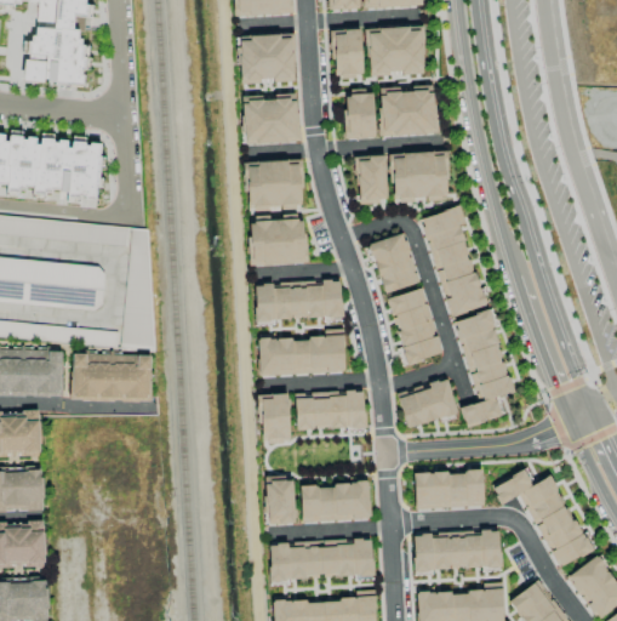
[(0,0),(36,4),(33,58),(27,58),(24,80),(85,85),(86,69),(91,70),(92,57),(87,57),(89,45),(85,45),(78,30),(74,29),(75,17),(92,18),(93,5),(89,4),(86,0),(0,0)]
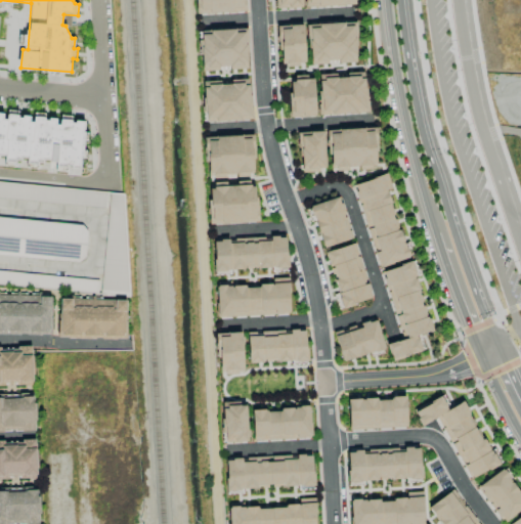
[(246,11),(245,0),(200,0),(201,13),(246,11)]
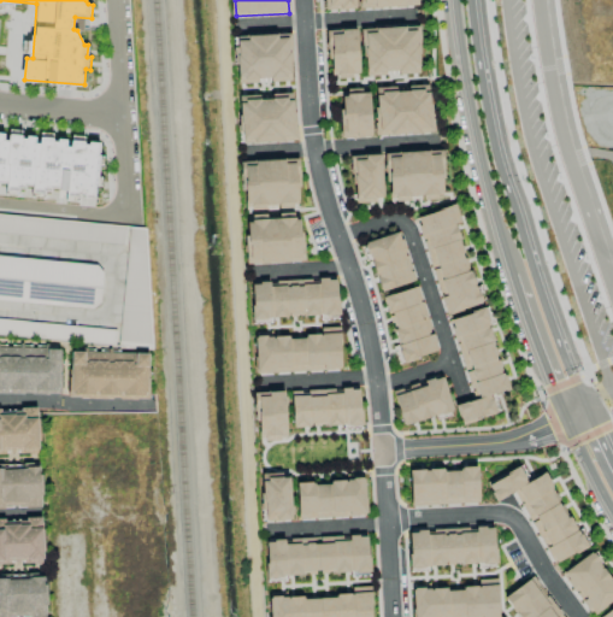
[(326,0),(328,10),(357,10),(357,0),(326,0)]
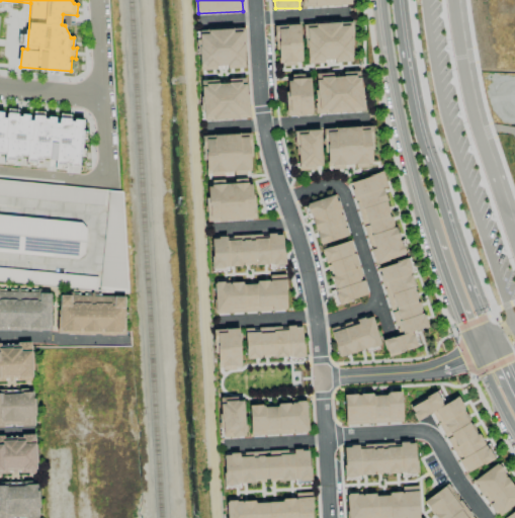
[(354,60),(353,21),(306,23),(308,64),(326,64),(326,62),(354,60)]
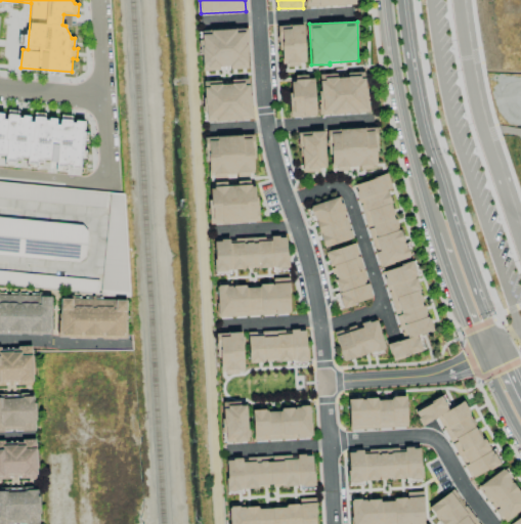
[(306,64),(305,25),(280,26),(281,64),(306,64)]
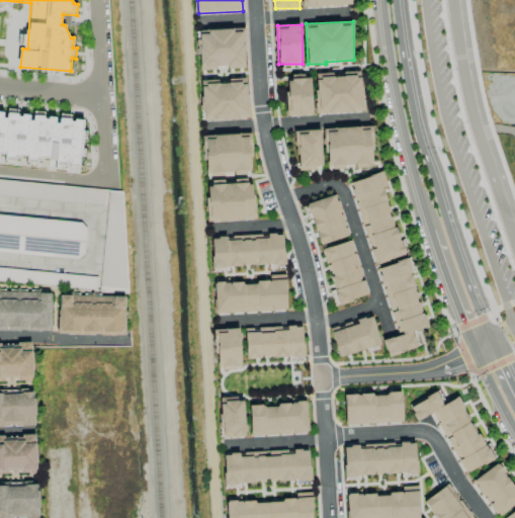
[(247,67),(245,28),(209,29),(209,34),(200,34),(201,69),(247,67)]
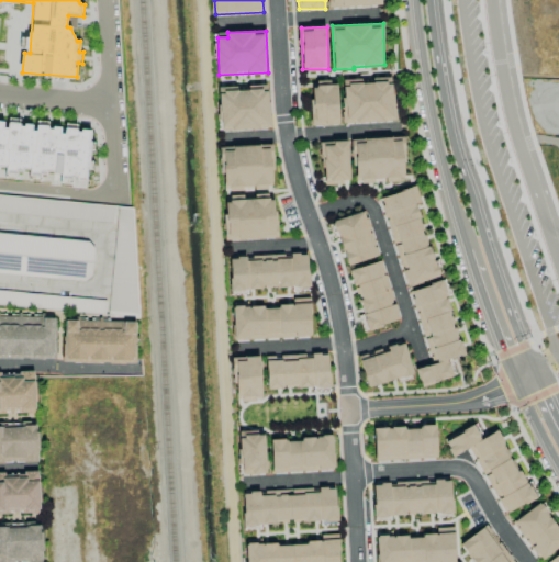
[(344,81),(345,122),(394,121),(394,77),(376,78),(376,80),(344,81)]
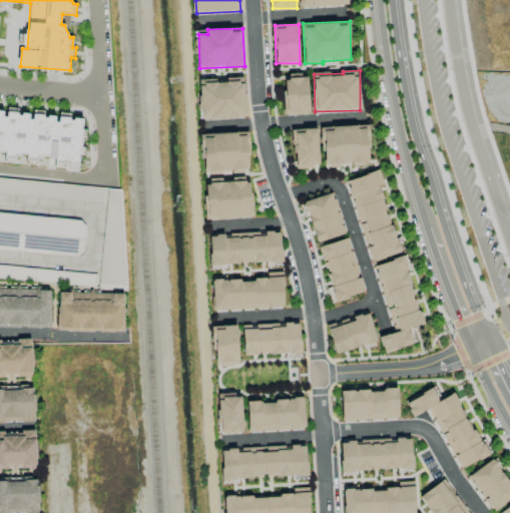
[(309,74),(286,75),(287,114),(310,114),(309,74)]
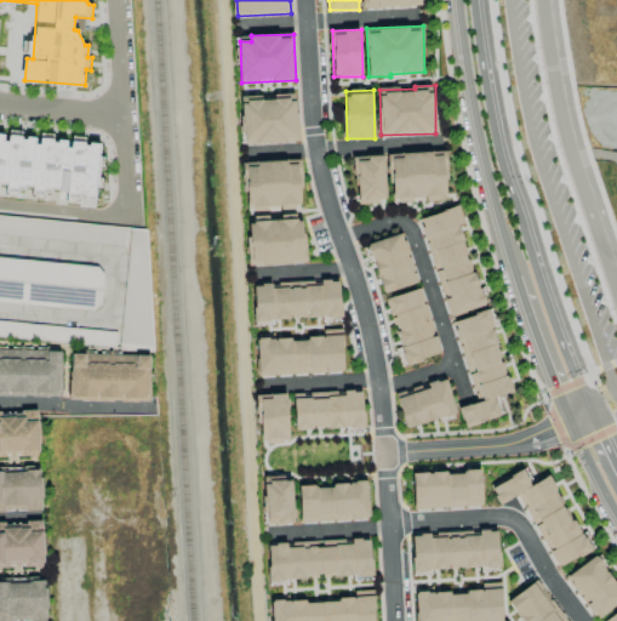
[(300,142),(298,95),(264,96),(244,96),(245,143),(300,142)]
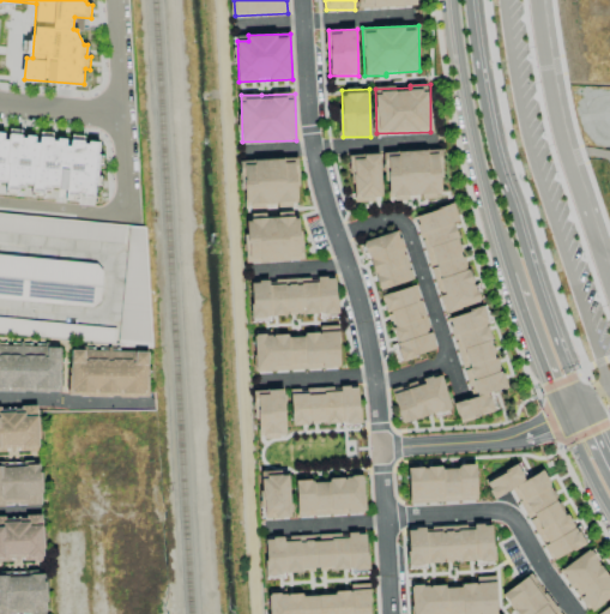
[(102,143),(73,139),(68,140),(52,138),(43,134),(37,137),(24,136),(24,131),(12,130),(6,133),(0,132),(0,181),(10,185),(10,192),(68,192),(77,196),(97,197),(102,143)]
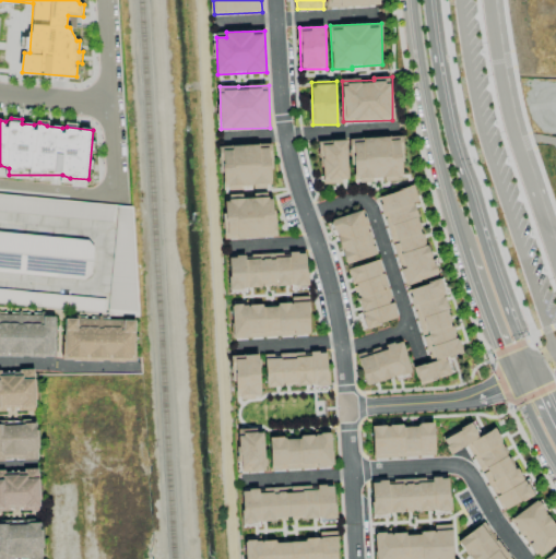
[(403,174),(402,135),(352,138),(354,181),(398,179),(398,174),(403,174)]
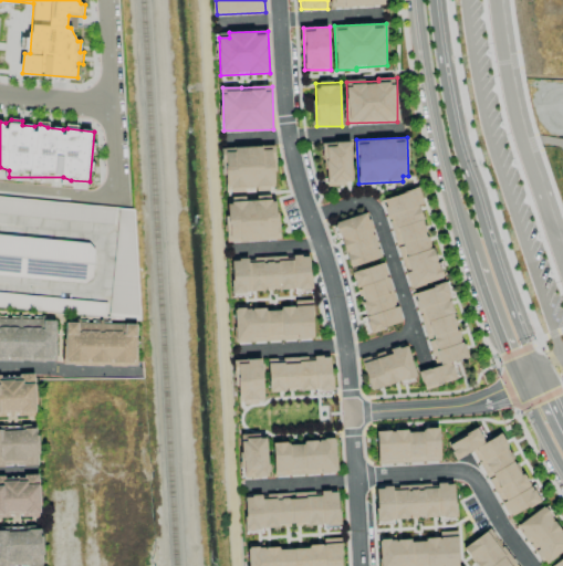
[(326,185),(353,184),(352,142),(325,143),(326,185)]
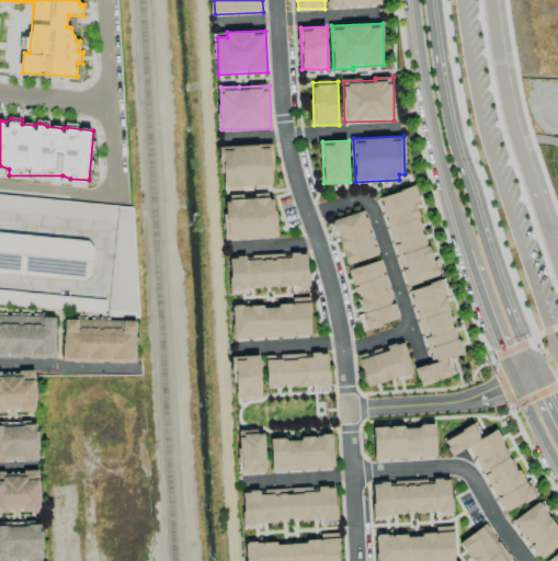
[(224,146),(225,190),(274,187),(273,145),(224,146)]
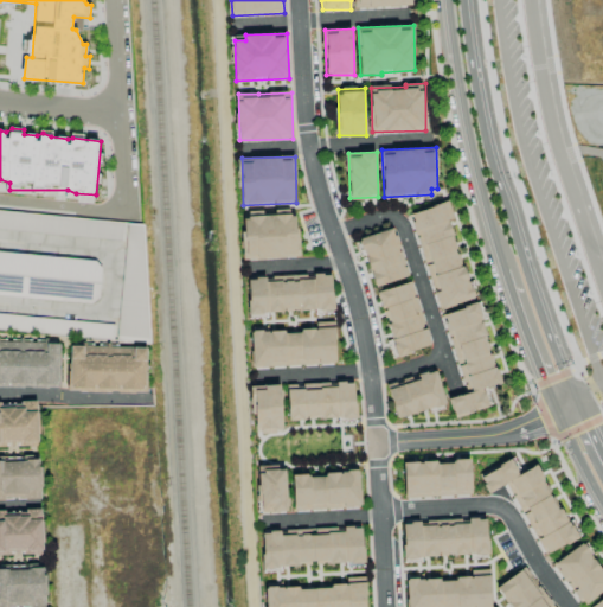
[(412,212),(440,310),(473,300),(450,219),(455,218),(450,202),(412,212)]
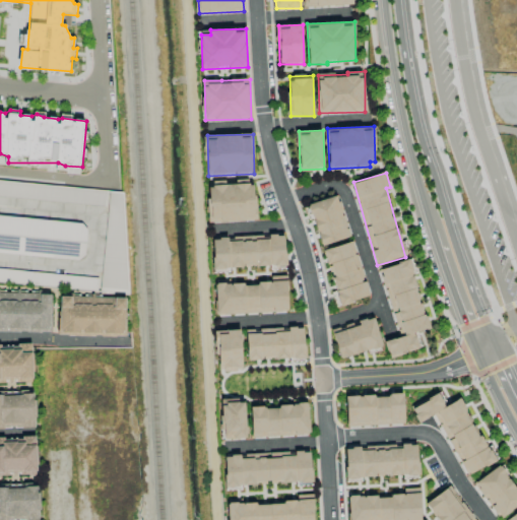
[(0,180),(0,196),(108,207),(109,191),(0,180)]
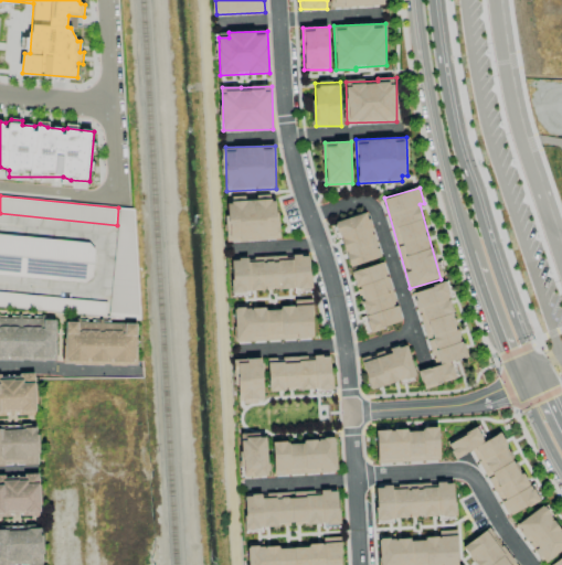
[(279,240),(278,199),(228,201),(230,242),(279,240)]
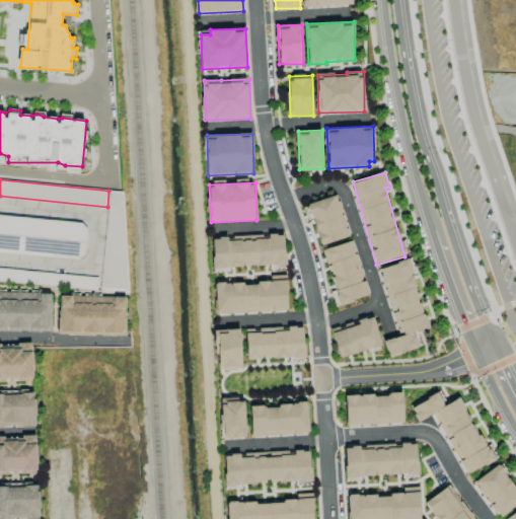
[(112,192),(102,291),(131,294),(125,192),(112,192)]
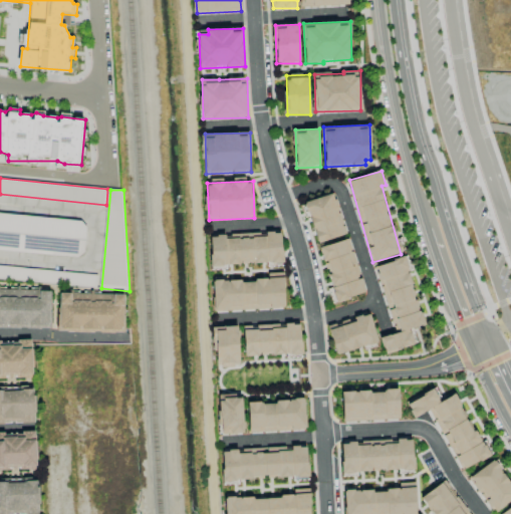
[(319,243),(347,233),(338,207),(334,193),(305,202),(319,243)]
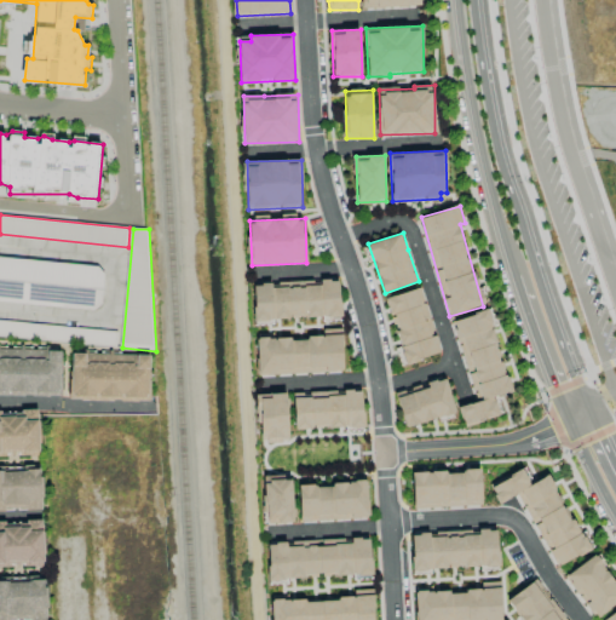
[(0,300),(96,310),(103,304),(107,275),(99,267),(0,257),(0,300)]
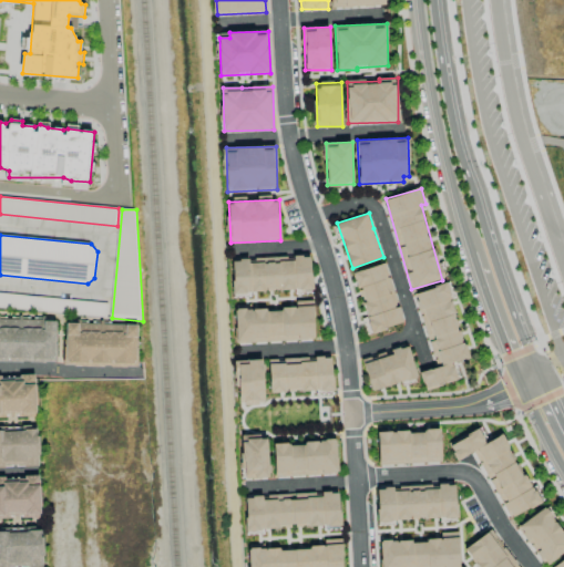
[(313,290),(311,257),(249,258),(249,259),(234,260),(234,291),(313,290)]
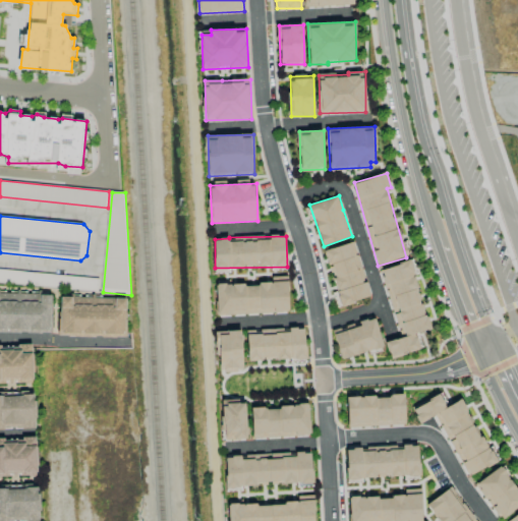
[(326,250),(342,306),(371,297),(355,241),(326,250)]
